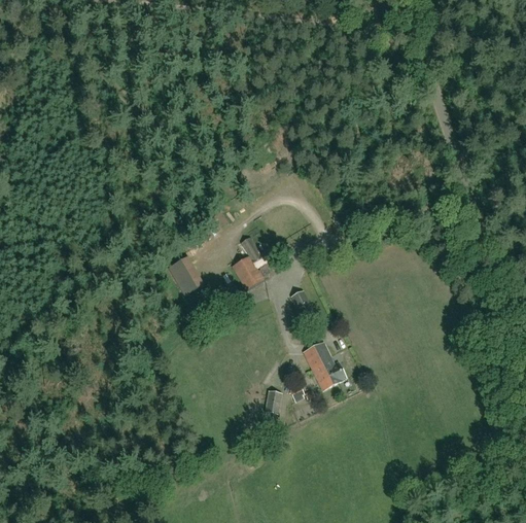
[(231,265),(246,291),(265,278),(256,267),(277,254),(270,245),(259,250),(249,235),(240,241),(247,254),(231,265)]
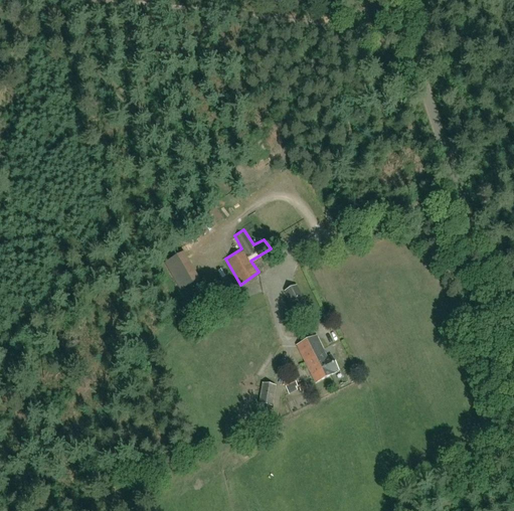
[(295,283),(284,289),(299,318),(310,312),(295,283)]
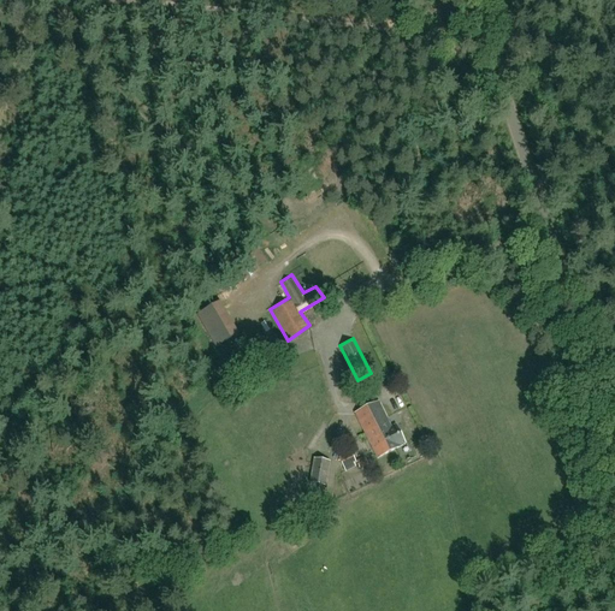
[(390,423),(377,398),(354,409),(377,455),(400,443),(398,442),(404,439),(395,421),(390,423)]
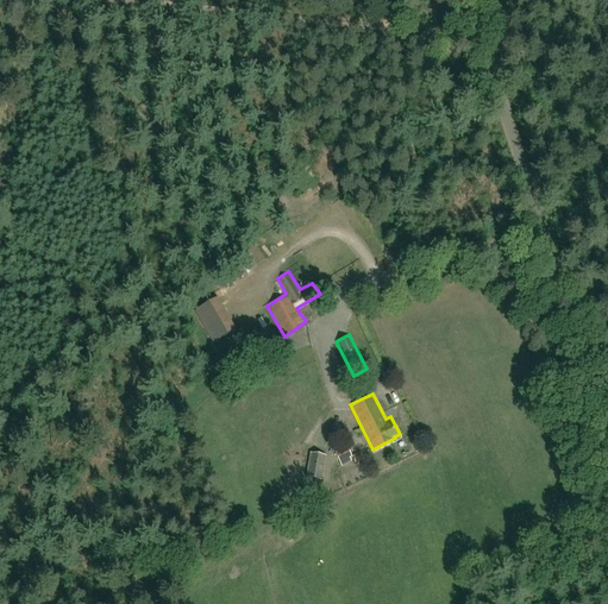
[(363,455),(358,447),(351,451),(346,442),(333,448),(339,460),(351,454),(355,460),(363,455)]
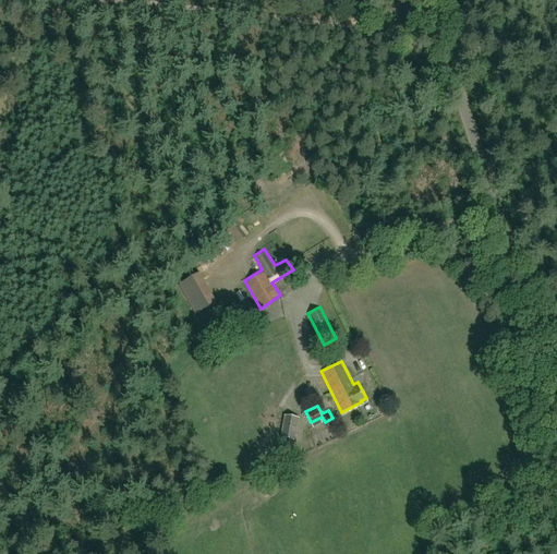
[(298,414),(283,412),(279,434),(294,437),(298,414)]
